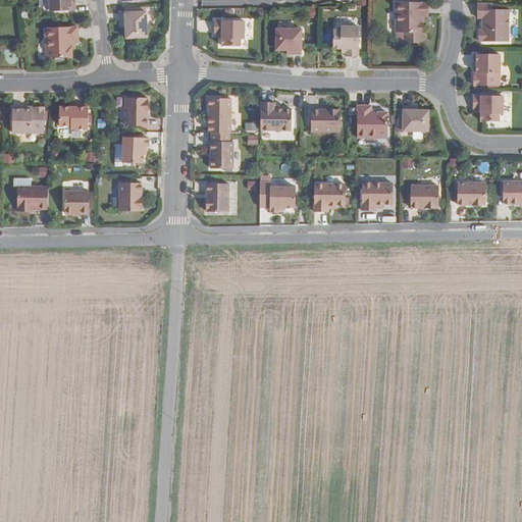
[(49,0),(50,11),(74,10),(74,2),(71,2),(70,0),(49,0)]
